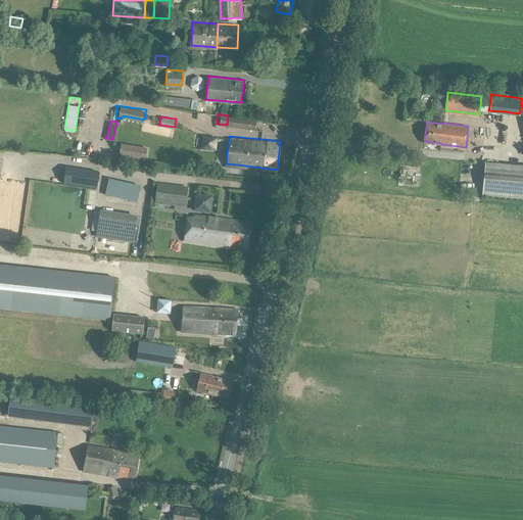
[(145,158),(147,146),(121,142),(119,154),(145,158)]
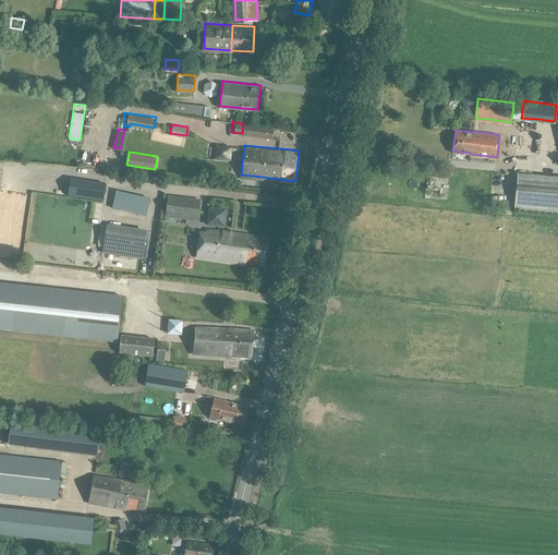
[(557,175),(518,171),(513,208),(557,212),(557,175)]
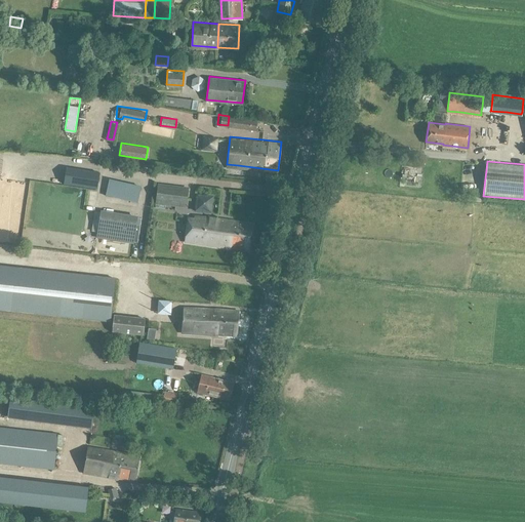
[(64,182),(97,187),(99,170),(66,165),(64,182)]
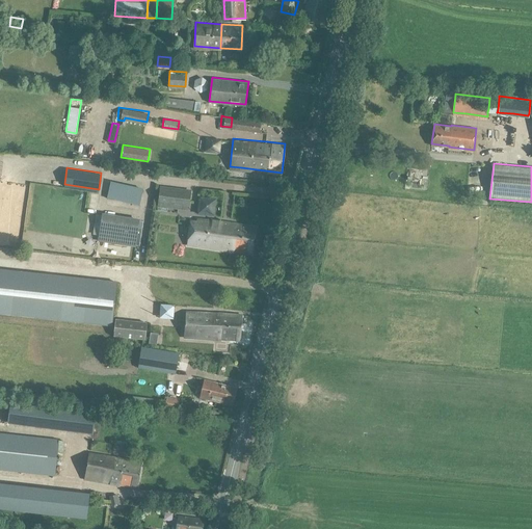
[(110,180),(107,195),(139,203),(142,186),(110,180)]
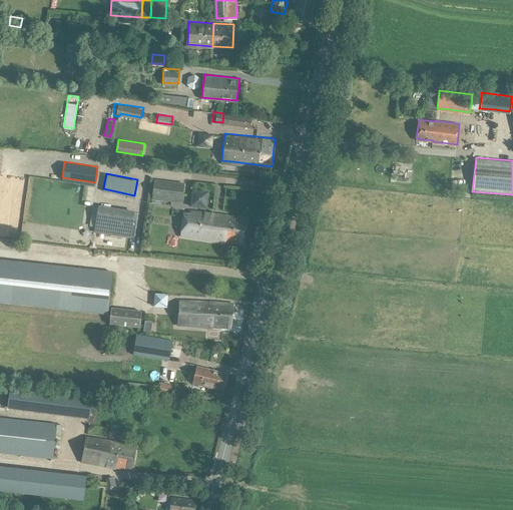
[(154,177),(151,197),(182,200),(184,180),(154,177)]
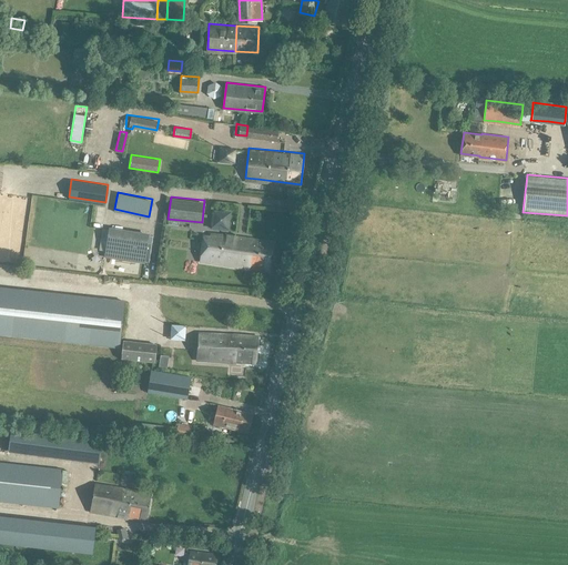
[(144,260),(149,233),(110,226),(105,253),(144,260)]
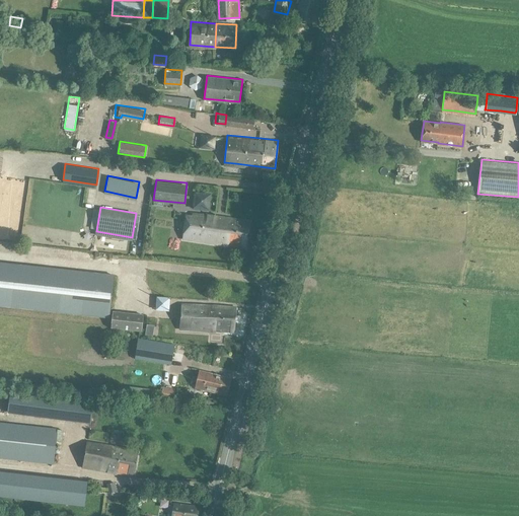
[(193,211),(193,214),(187,213),(182,236),(246,246),(249,219),(193,211)]
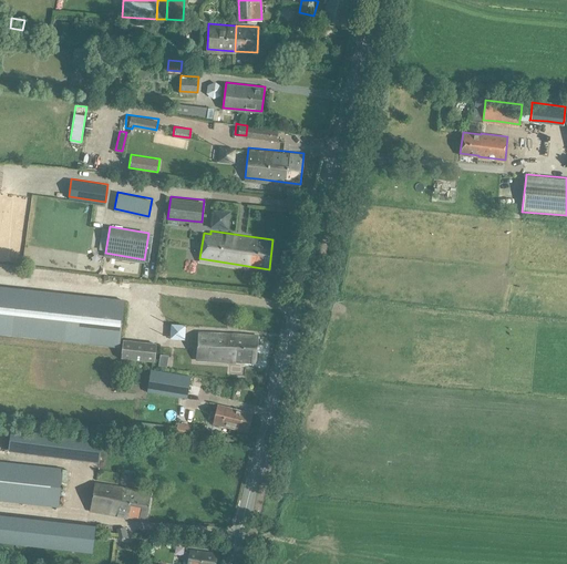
[(0,332),(120,346),(125,298),(66,293),(0,284),(0,332)]
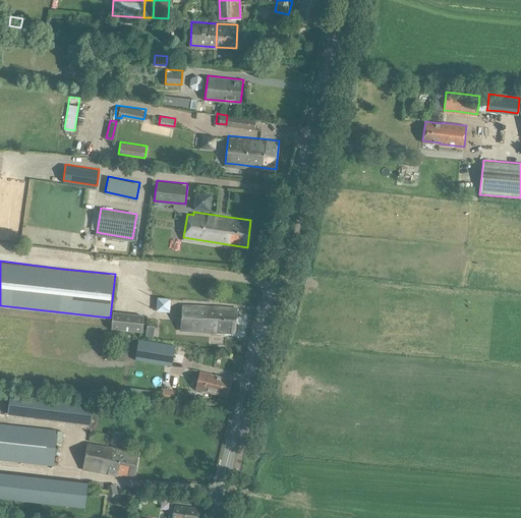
[(223,304),(182,303),(180,328),(210,330),(222,331),(235,332),(237,306),(223,304)]
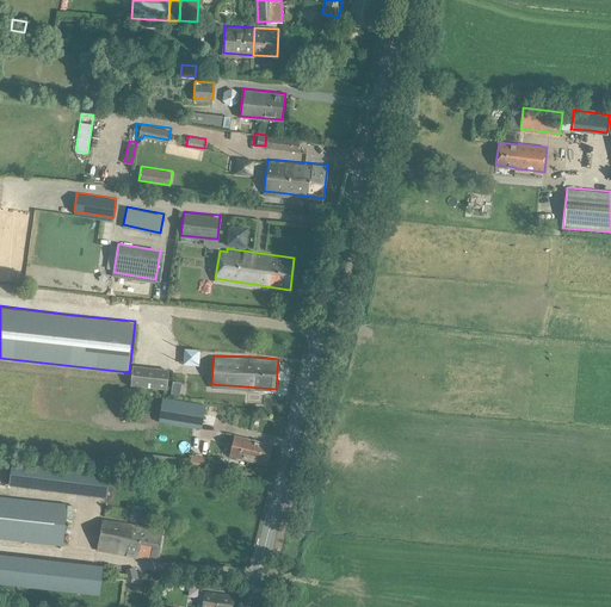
[(130,384),(167,388),(168,367),(133,364),(130,384)]
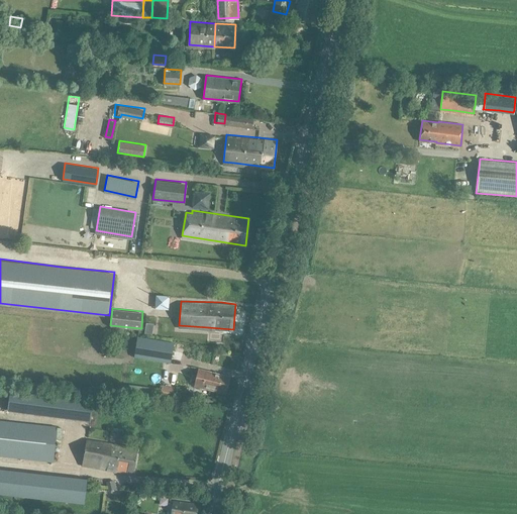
[(137,335),(134,355),(171,361),(174,341),(137,335)]
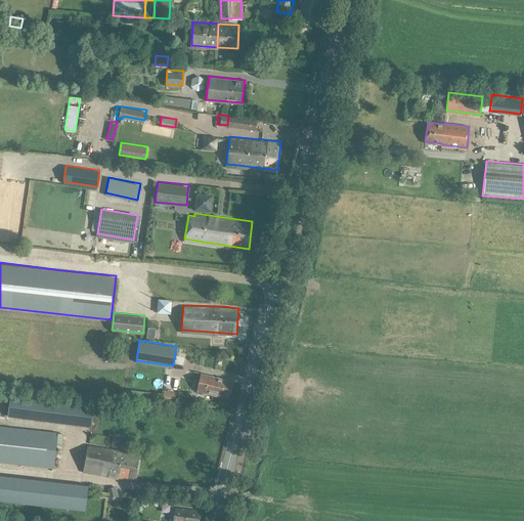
[(232,380),(201,372),(197,389),(228,397),(232,380)]
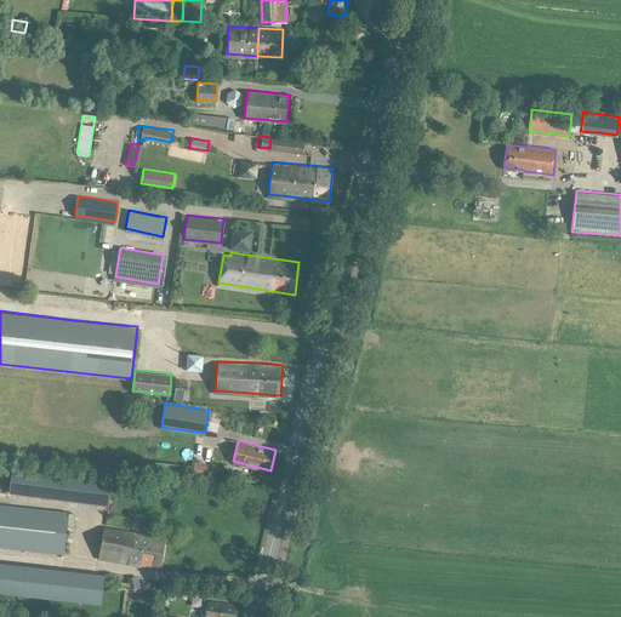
[(195,460),(192,469),(205,474),(208,463),(195,460)]
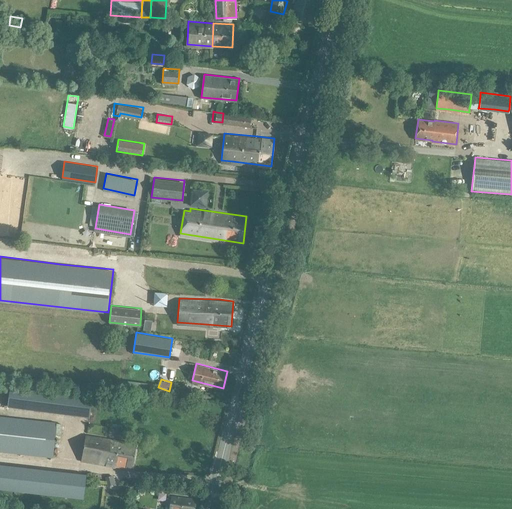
[(11,386),(8,402),(89,416),(91,399),(11,386)]
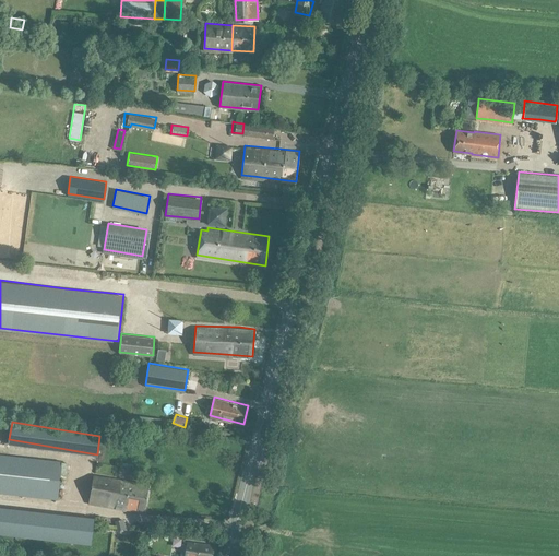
[(0,491),(57,497),(61,460),(0,452),(0,491)]
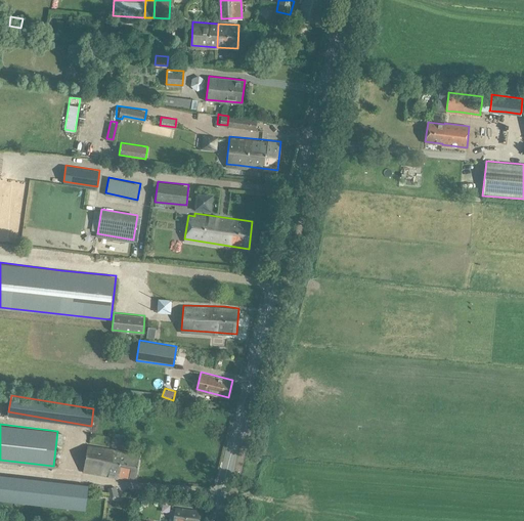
[(140,452),(89,443),(84,469),(129,478),(136,478),(140,452)]
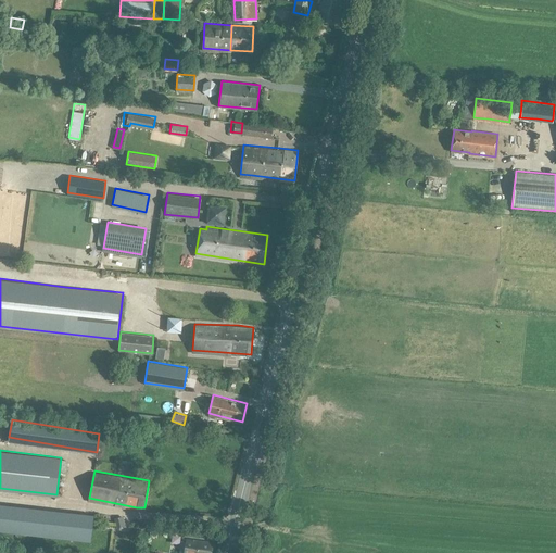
[(78,512),(75,539),(90,541),(93,514),(78,512)]
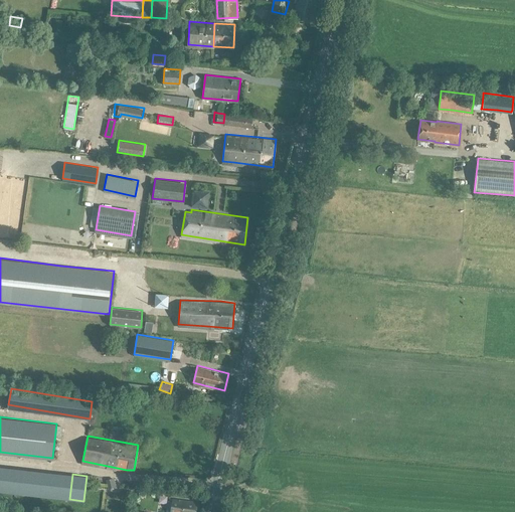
[(115,477),(108,478),(109,486),(116,485),(115,477)]
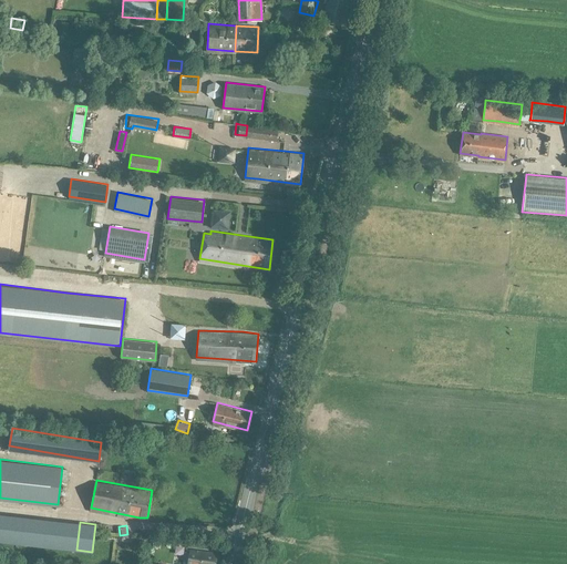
[(215,563),(217,551),(191,547),(187,563),(215,563)]
